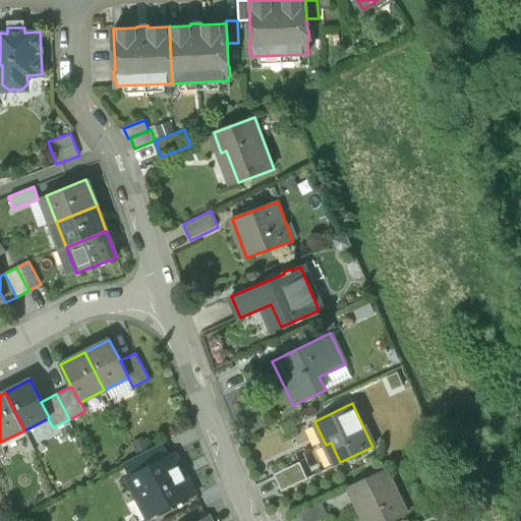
[(162,443),(123,463),(129,475),(169,455),(162,443)]
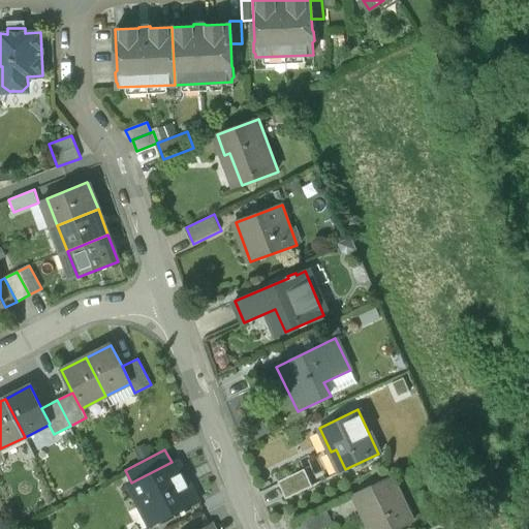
[(131,483),(128,485),(136,501),(144,497),(156,523),(197,501),(177,460),(172,462),(131,483)]
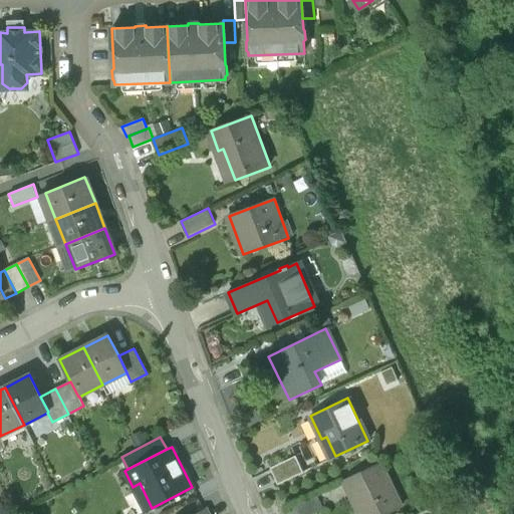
[(295,456),(270,468),(278,484),(303,472),(295,456)]
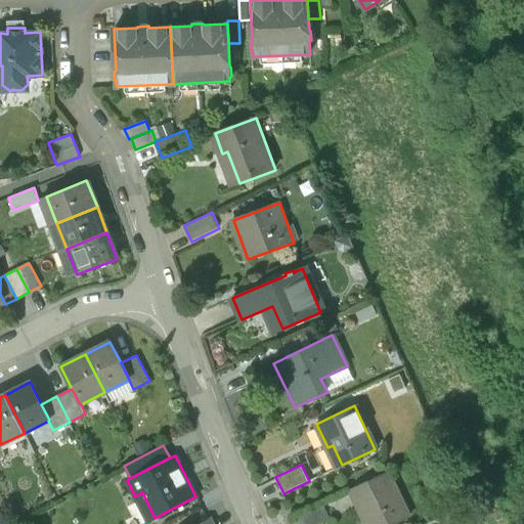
[(386,471),(354,485),(362,504),(357,507),(365,523),(390,523),(407,516),(386,471)]
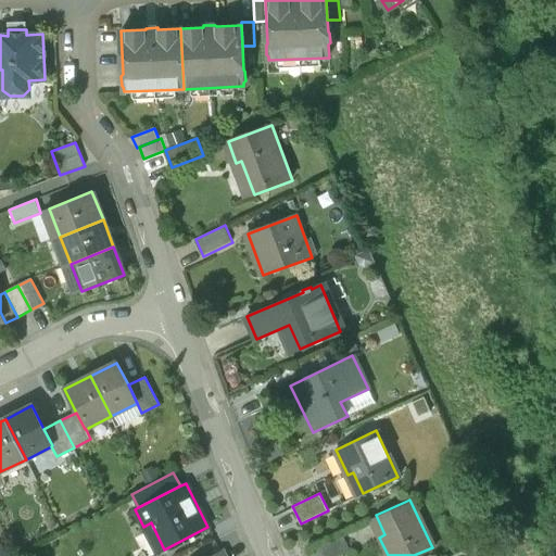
[(342,534),(312,548),(315,555),(336,555),(349,550),(342,534)]
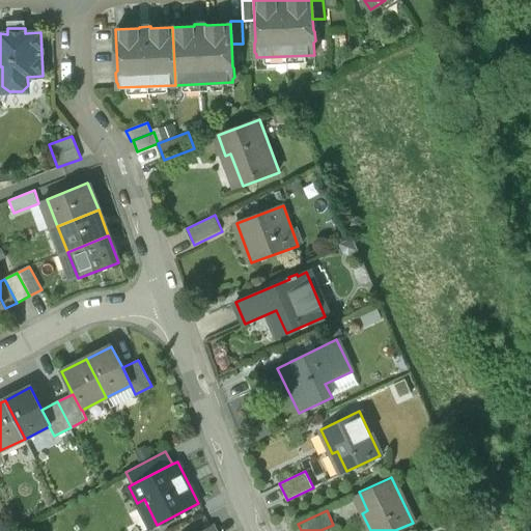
All buildings are outlined.
